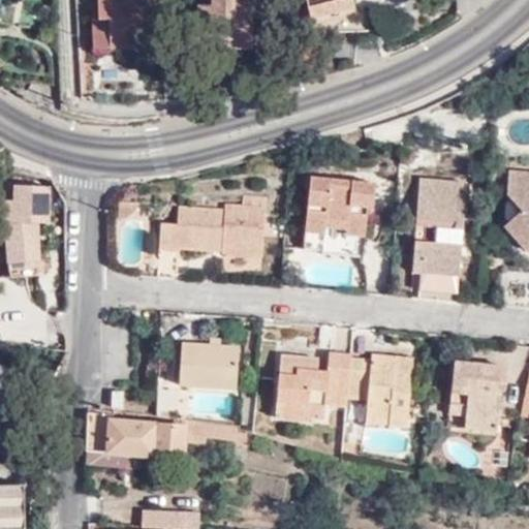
[(155,0),(98,0),(100,14),(93,14),(94,49),(155,48),(155,0)]
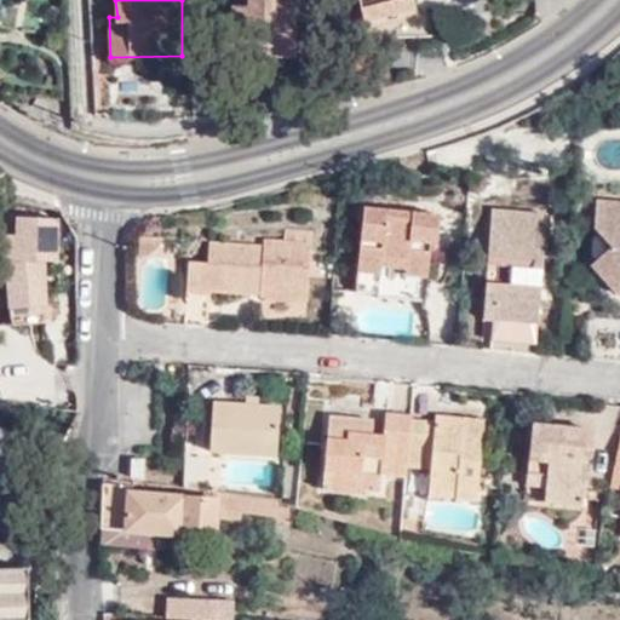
[(294,0),(251,0),(252,6),(235,5),(233,55),(293,56),(294,0)]
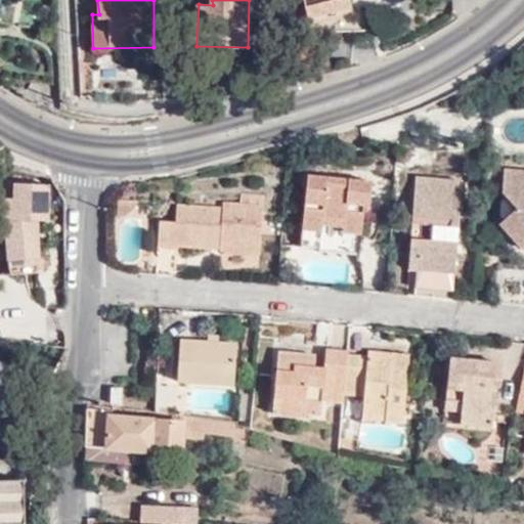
[(352,10),(349,0),(300,0),(306,20),(352,10)]
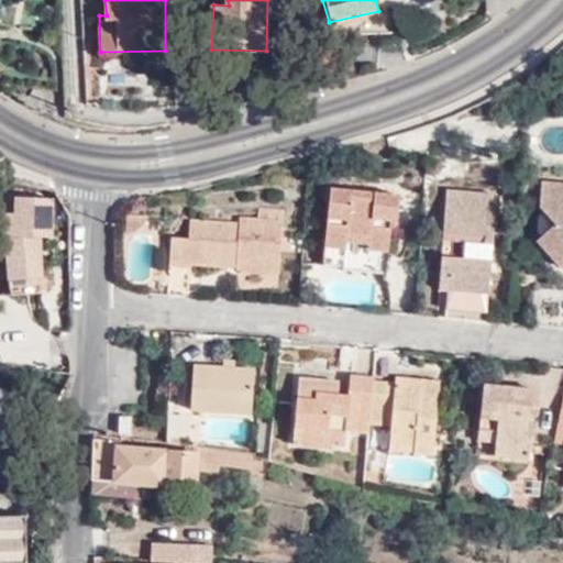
[(562,186),(540,185),(538,211),(540,214),(538,219),(537,236),(539,238),(534,242),(560,269),(562,266),(562,186)]
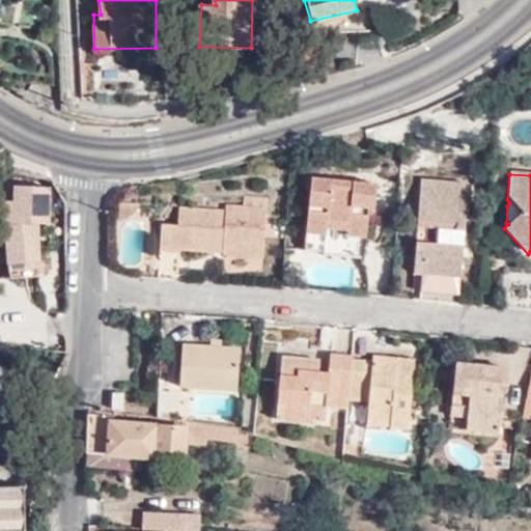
[(368,212),(373,211),(374,186),(310,182),(305,236),(323,239),(323,254),(322,257),(358,261),(359,240),(366,240),(367,220),(368,212)]
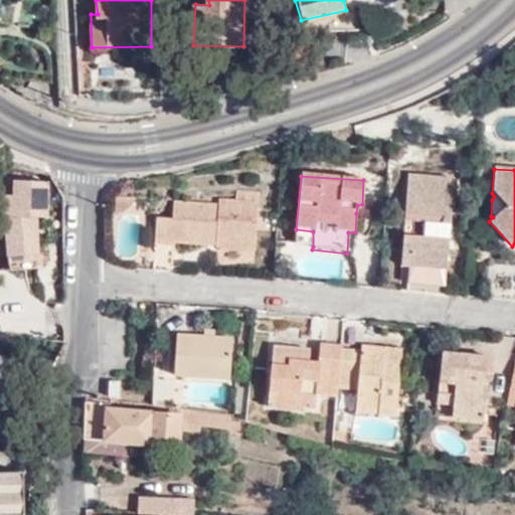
[(409,268),(406,293),(445,296),(453,181),(407,178),(404,222),(422,223),(421,238),(410,238),(409,268)]
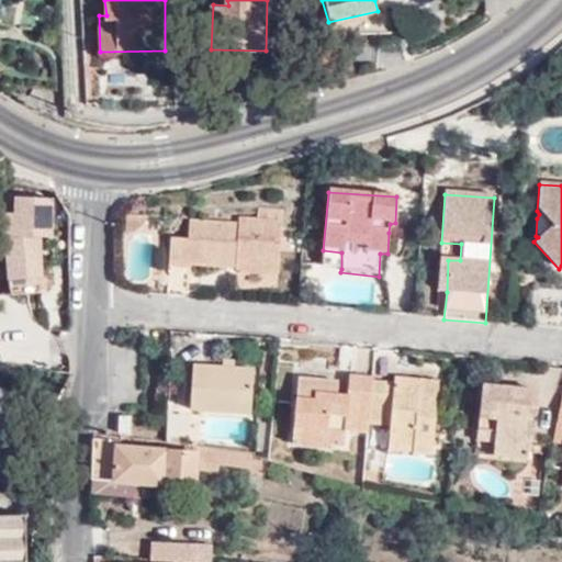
[(53,200),(18,195),(17,215),(4,215),(6,276),(34,274),(36,243),(33,243),(33,234),(51,236),(53,200)]
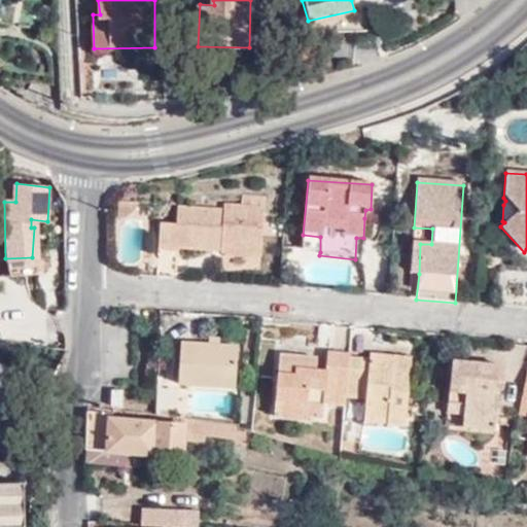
[(241,199),(240,207),(267,210),(267,202),(241,199)]
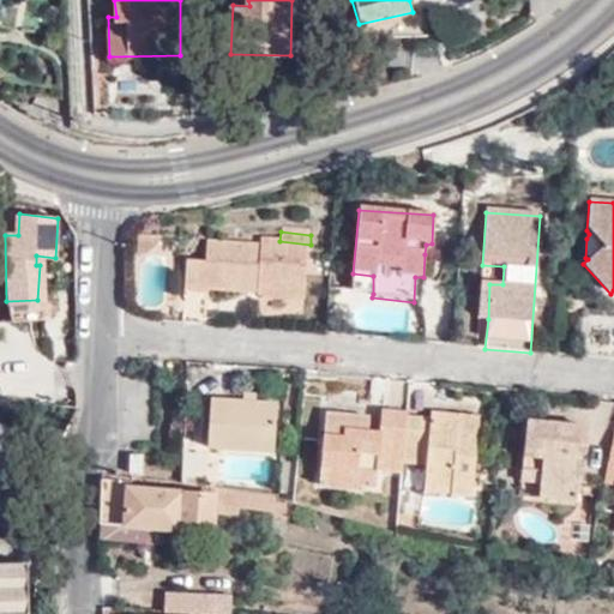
[(158,239),(139,239),(139,256),(148,256),(160,246),(158,239)]
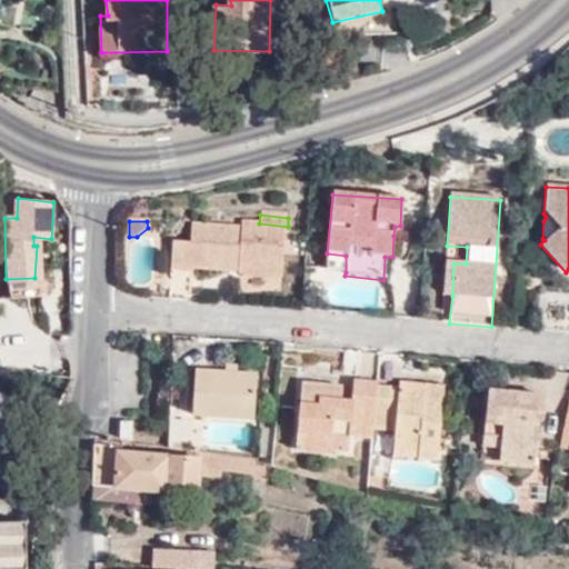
[(175,241),(171,270),(191,271),(191,268),(233,272),(233,265),(241,266),(241,268),(285,270),(288,227),(259,223),(242,222),(242,228),(192,223),(190,242),(175,241)]
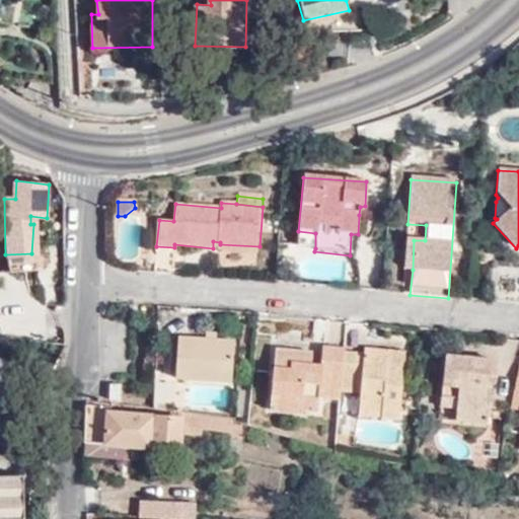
[(315,233),(298,231),(298,232),(297,247),(315,248),(315,233)]
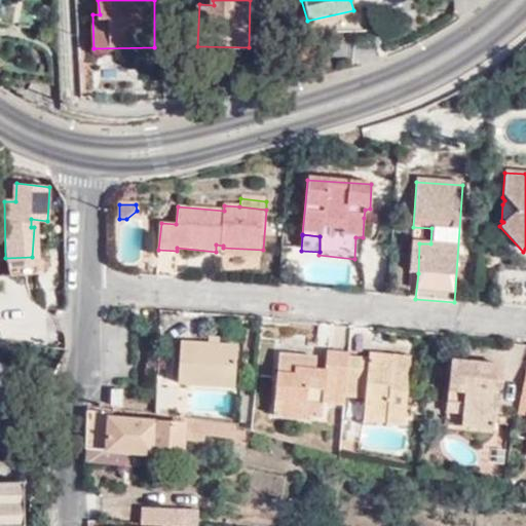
[(410,274),(418,273),(419,243),(412,242),(410,274)]
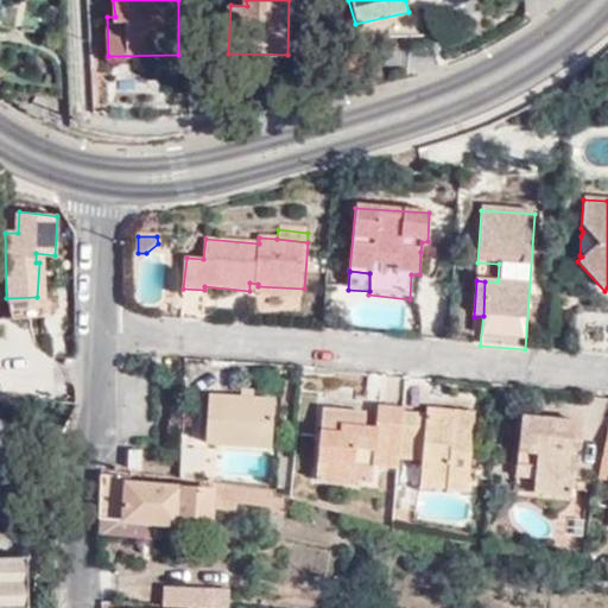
[(249,283),(249,291),(258,291),(258,296),(303,301),(304,289),(258,286),(258,284),(249,283)]
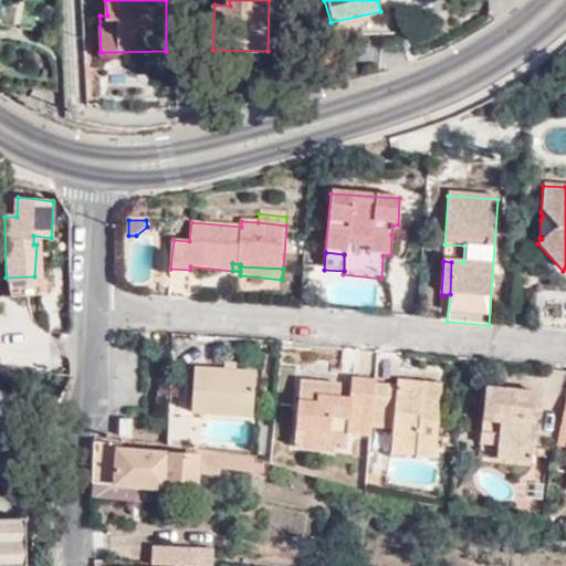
[(170,269),(167,300),(188,301),(190,270),(170,269)]
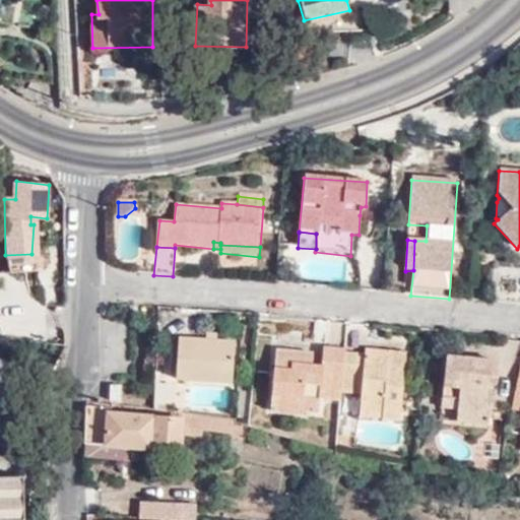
[(54,327),(54,344),(66,346),(66,328),(54,327)]
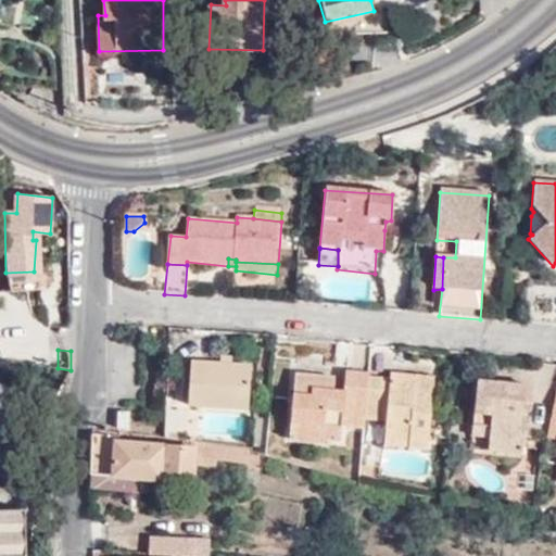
[(247,408),(251,365),(192,359),(189,403),(247,408)]
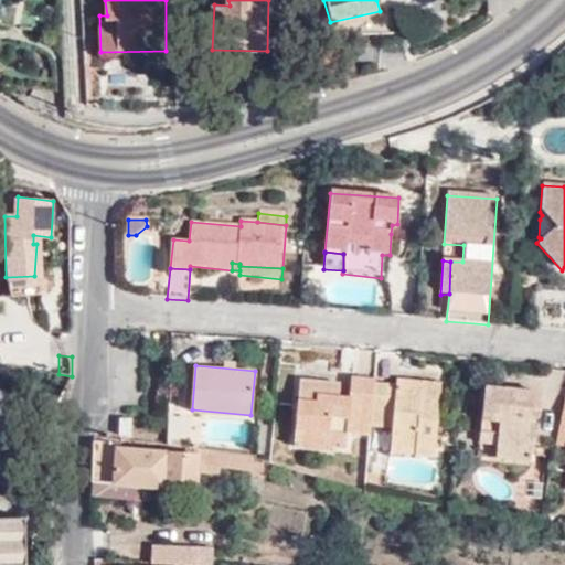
[(301,379),(297,430),(333,435),(332,446),(348,447),(349,432),(369,434),(370,423),(373,387),(373,385),(374,382),(374,379),(352,376),(351,396),(341,395),(342,382),(301,379)]
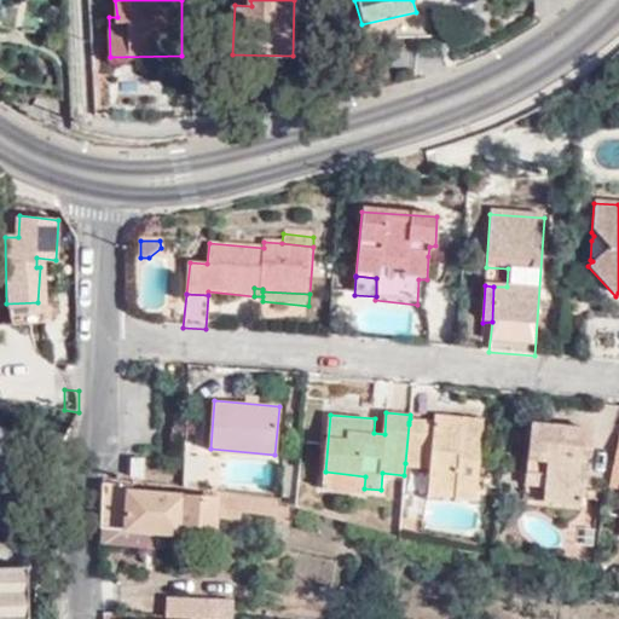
[(434,421),(410,418),(409,422),(409,424),(405,463),(429,466),(427,499),(457,502),(457,497),(476,498),(484,420),(460,417),(460,423),(434,421)]
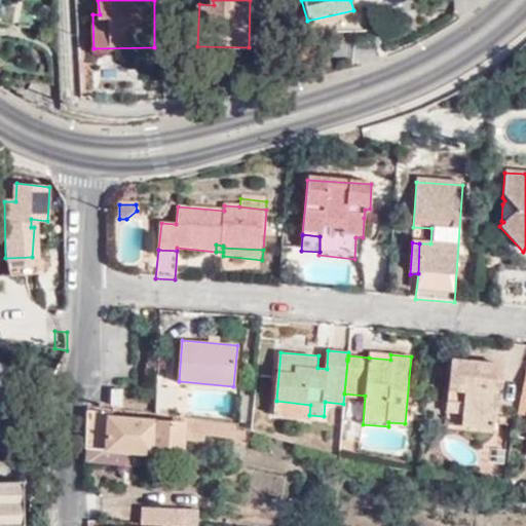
[(503,367),(452,362),(445,426),(495,431),(499,389),(501,389),(503,367)]
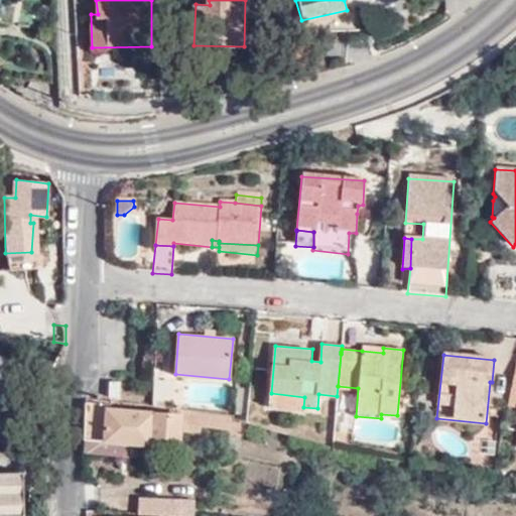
[(515,365),(507,407),(515,409),(515,365)]
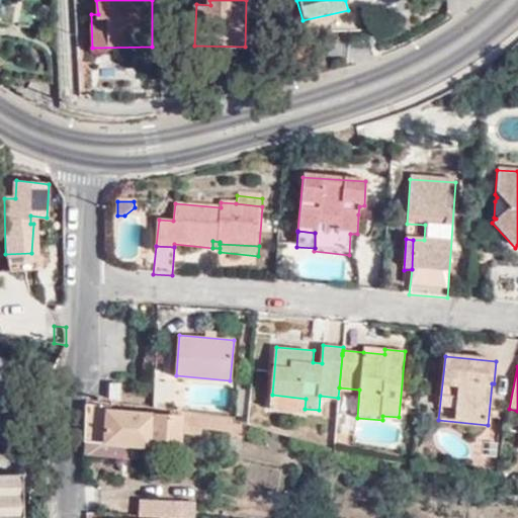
[(118,380),(108,380),(108,396),(119,397),(118,380)]
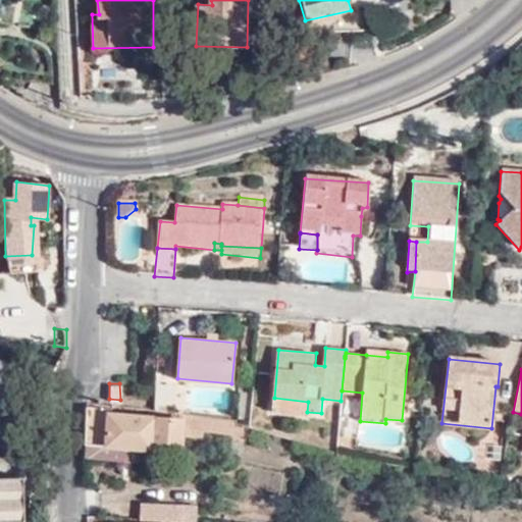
[(274,398),(273,408),(277,408),(276,414),(306,416),(307,412),(308,402),(274,398)]
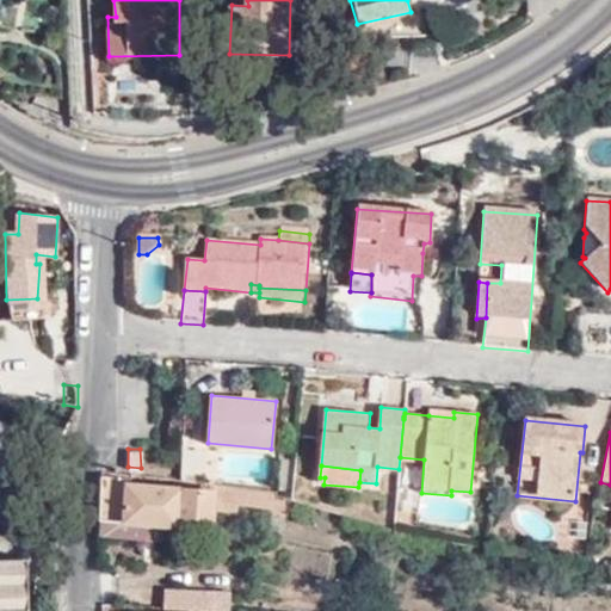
[(124,526),(187,531),(189,523),(216,525),(218,499),(272,507),(275,492),(209,483),(102,473),(99,522),(124,523),(124,526)]
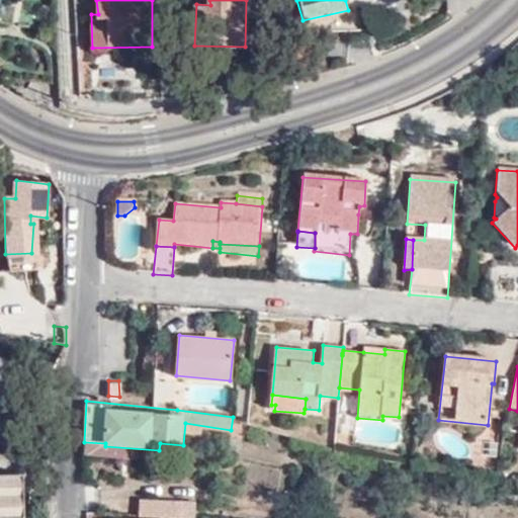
[(84,442),(85,455),(85,456),(158,461),(159,450),(105,446),(105,443),(84,442)]
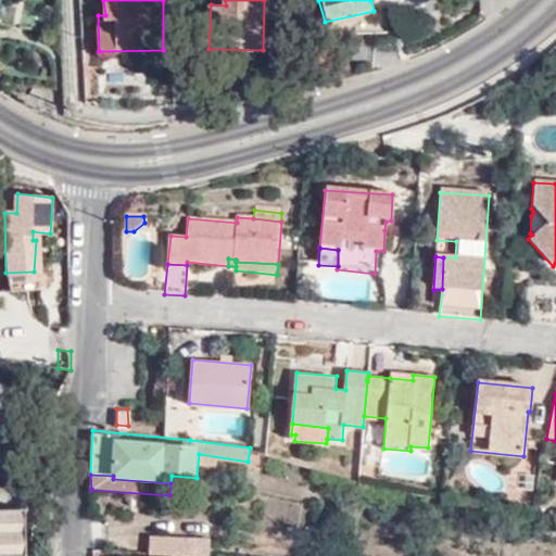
[(23,555),(24,510),(0,510),(0,555),(23,555)]
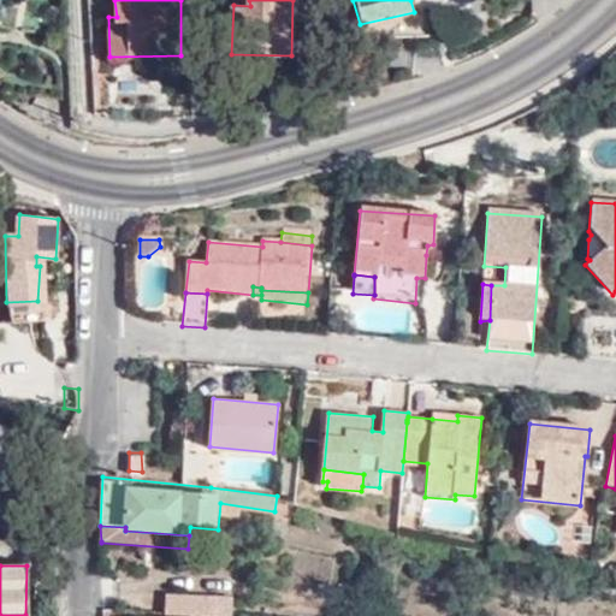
[(166,615),(232,615),(234,597),(167,594),(166,615)]
